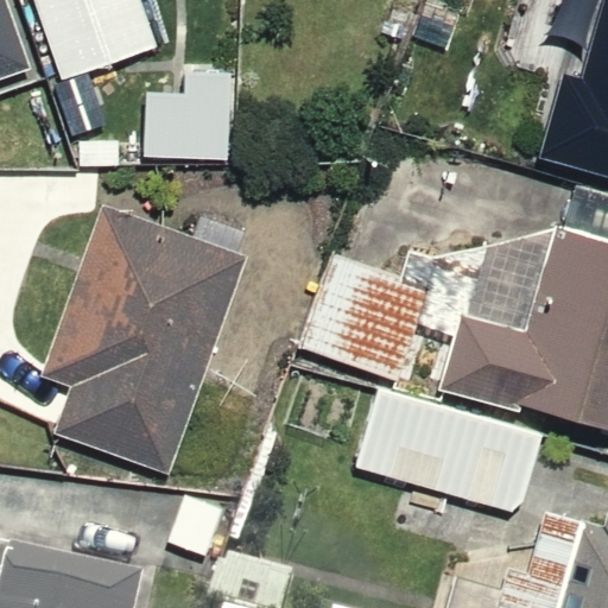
[(0,0),(0,81),(36,69),(10,0),(0,0)]
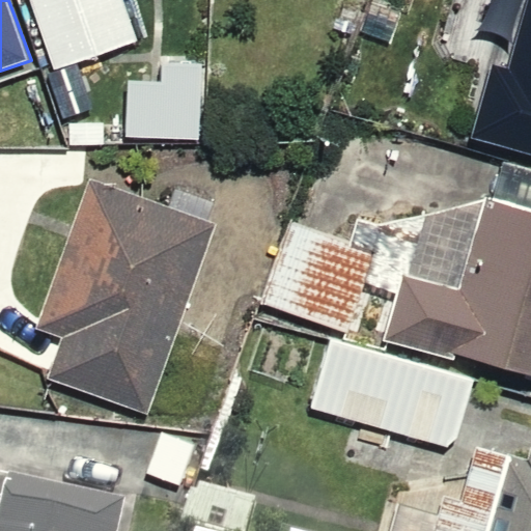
[(137,40),(122,0),(28,0),(53,70),(137,40)]
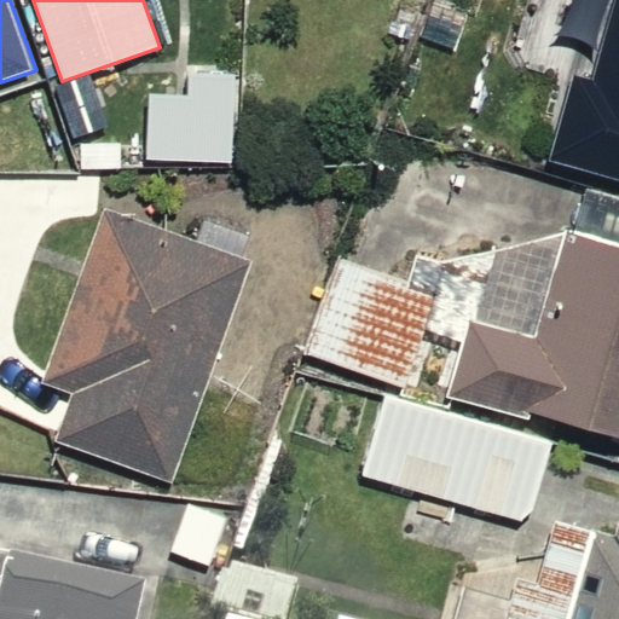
[(573,74),(549,162),(618,180),(618,0),(617,0),(595,80),(573,74)]
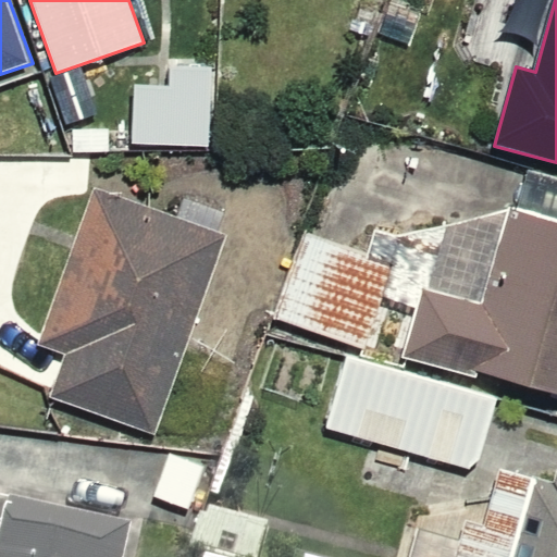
[(136,85),(132,141),(207,147),(212,69),(170,65),(169,87),(136,85)]
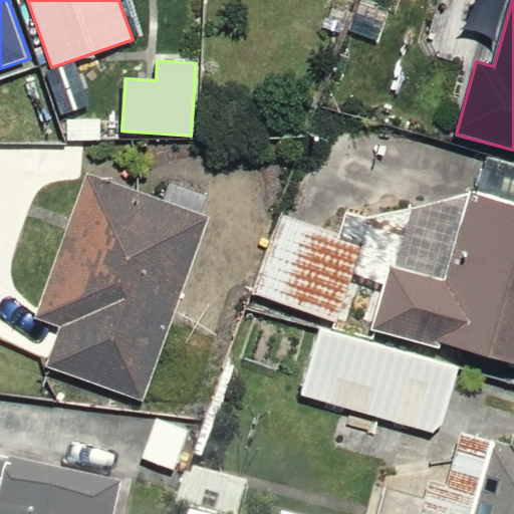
[(437,347),(439,340),(513,361),(513,163),(487,156),(476,192),(367,218),(345,211),(338,234),(364,243),(354,271),(388,281),(373,328),(437,347)]
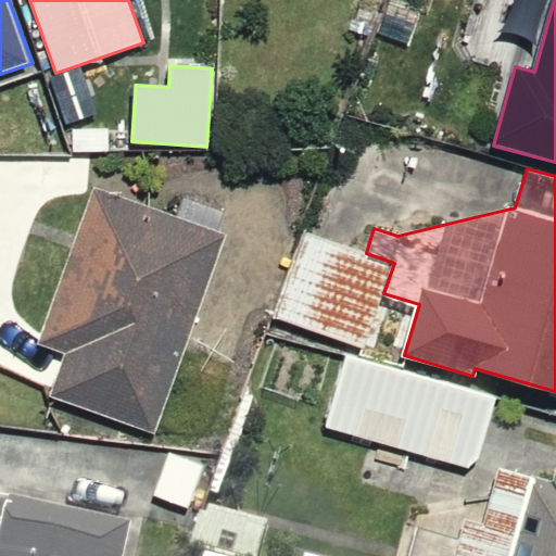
[(225,228),(79,177),(20,345),(43,354),(28,394),(150,438),(225,228)]
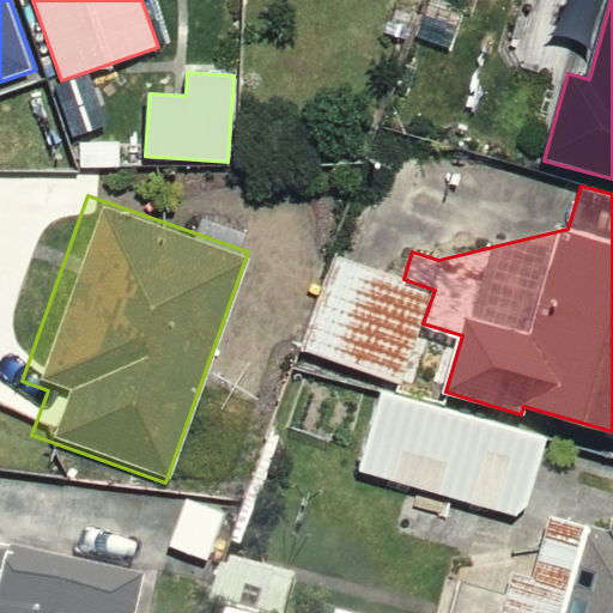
[(338,255),(304,351),(402,384),(423,323),(435,290),(404,279),(338,255)]
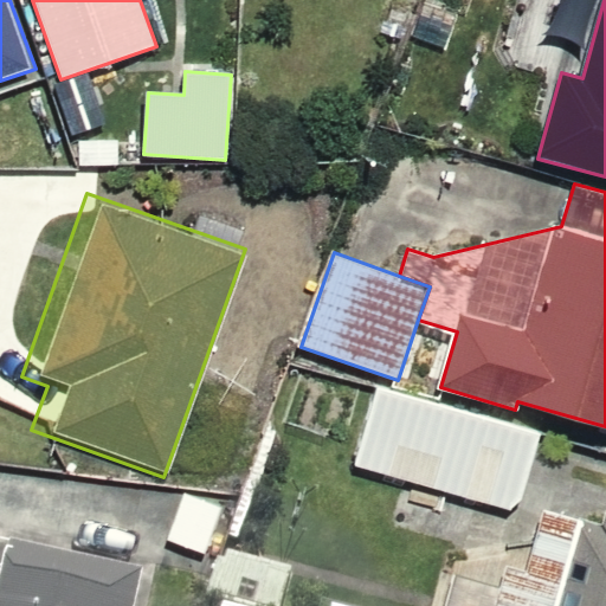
[(355,468),(509,511),(522,502),(541,433),(379,387),(355,468)]
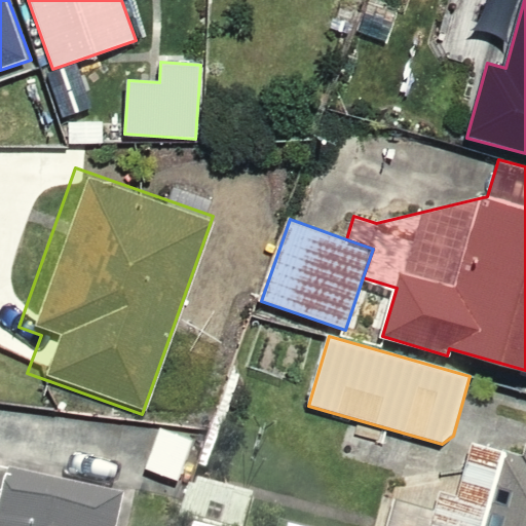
[(204,434),(149,415),(132,463),(188,483),(204,434)]
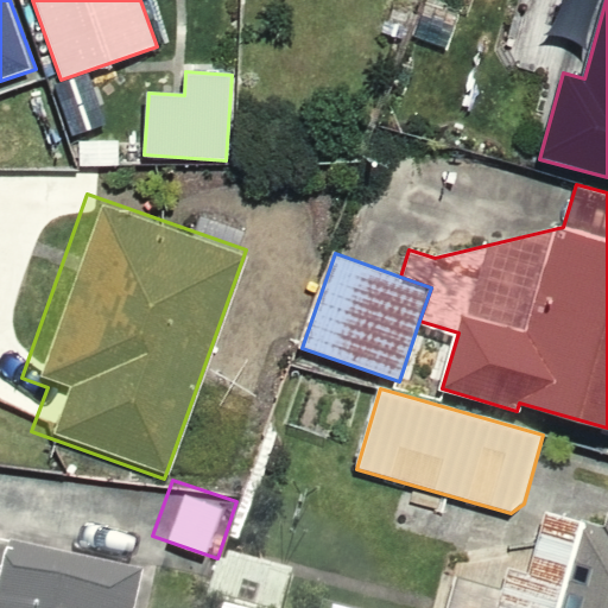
[(505,565),(493,607),(607,607),(607,521),(606,530),(544,513),(529,571),(505,565)]
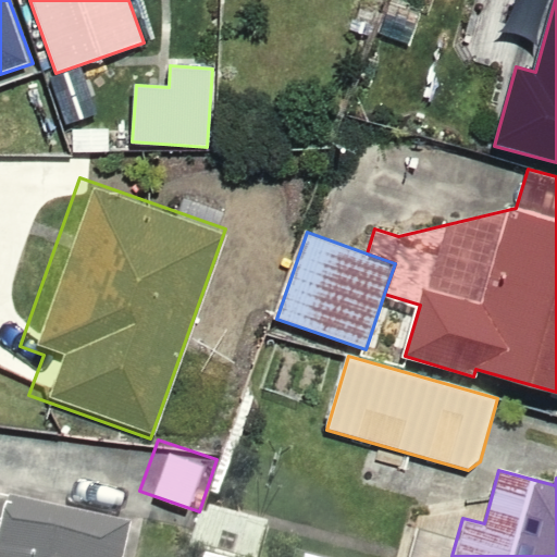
[(120,556),(128,515),(0,490),(0,556),(120,556)]
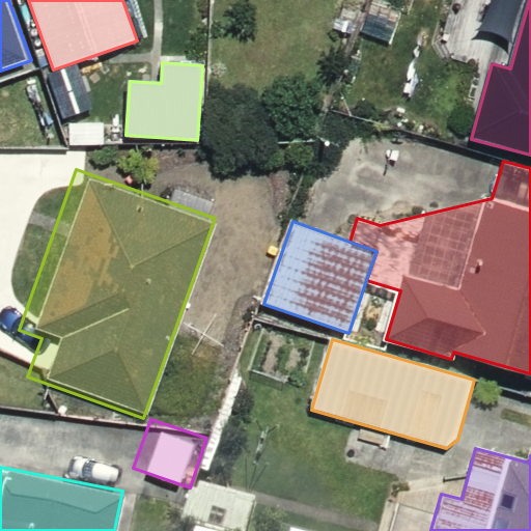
All buildings are outlined.
